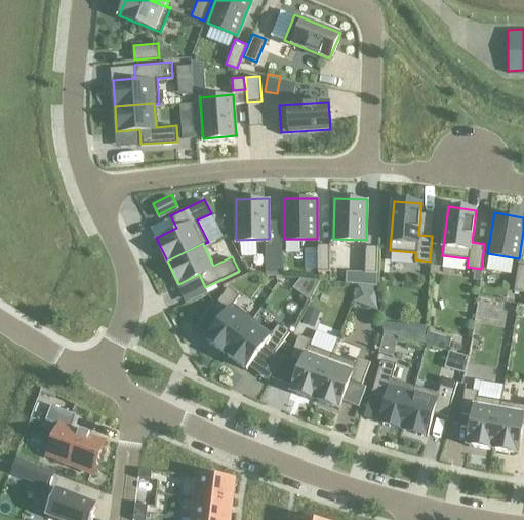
[(282,270),(281,243),(267,244),(267,270),(282,270)]
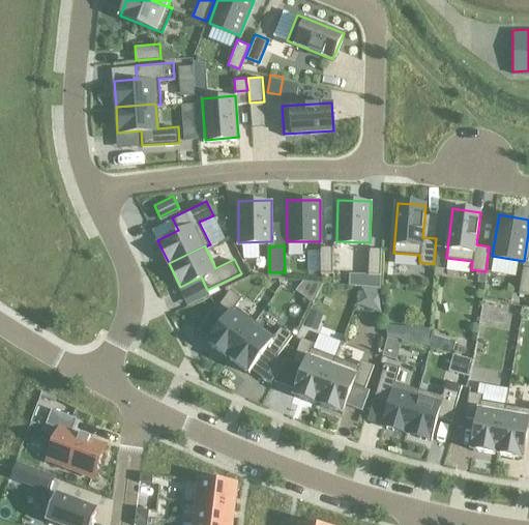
[(320,245),(320,272),(332,271),(332,245),(320,245)]
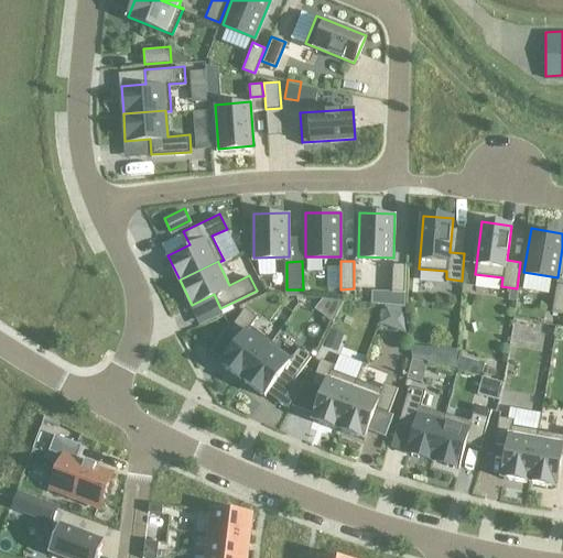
[(404,291),(405,263),(392,262),(391,291),(404,291)]
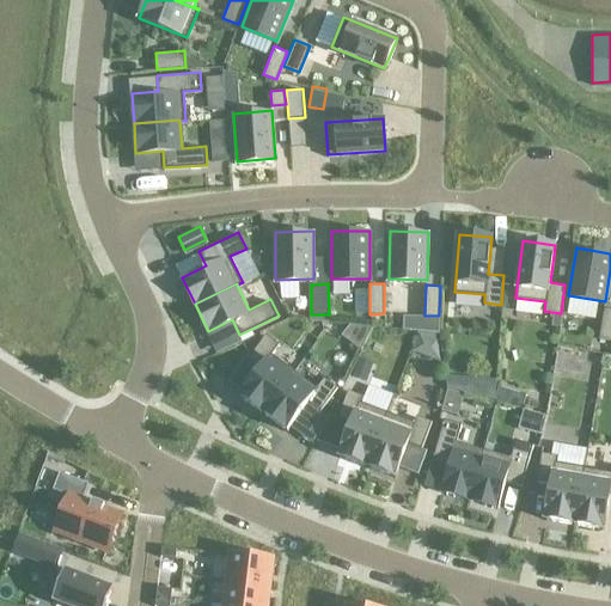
[(610,338),(610,307),(604,306),(599,336),(610,338)]
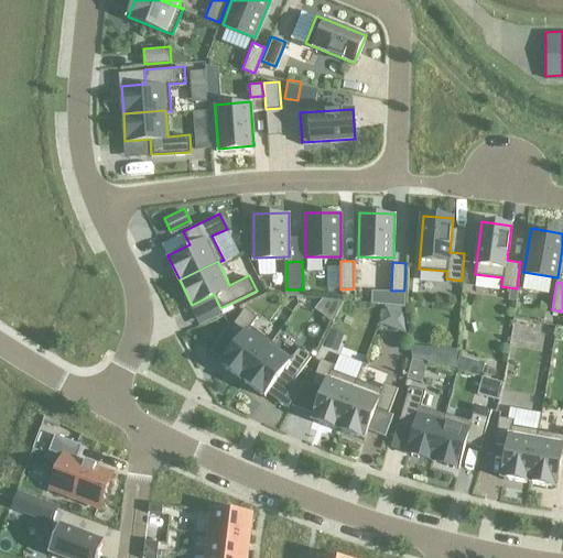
[(242,379),(271,340),(250,325),(257,316),(245,306),(229,328),(240,336),(220,362),(242,379)]
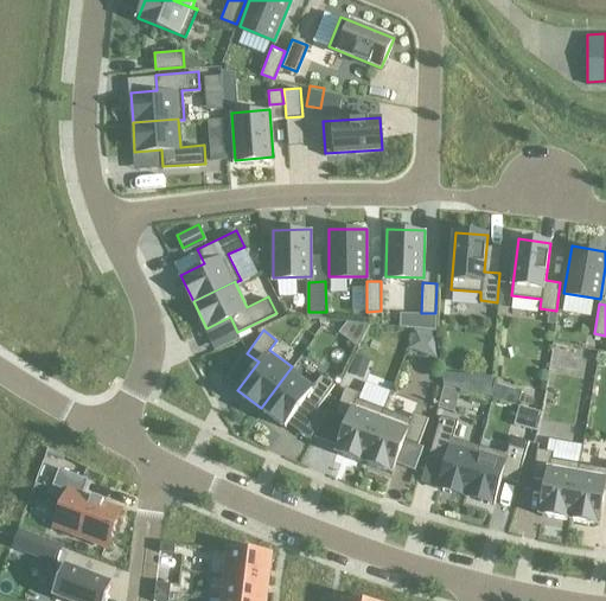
[(349,370),(362,375),(369,357),(356,352),(349,370)]
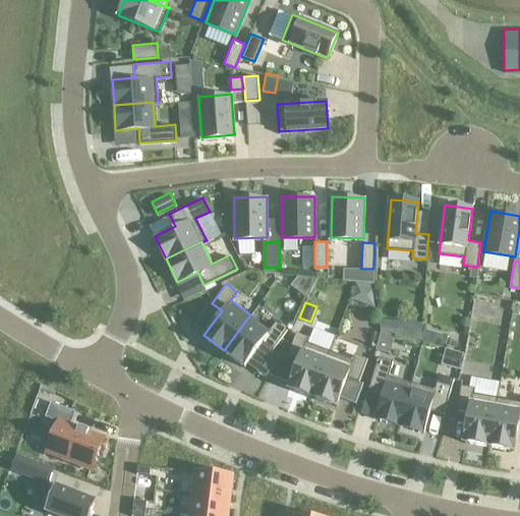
[(250,314),(224,350),(244,365),(263,341),(273,348),(287,329),(276,321),(270,329),(250,314)]
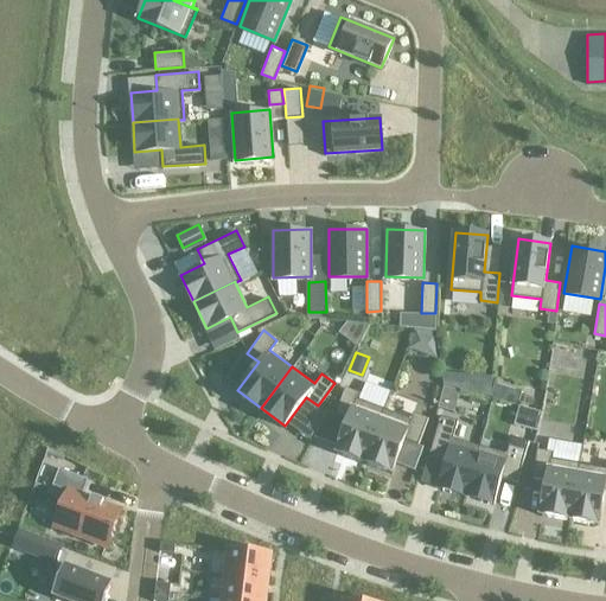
[(474,372),(473,390),(490,395),(491,373),(474,372)]
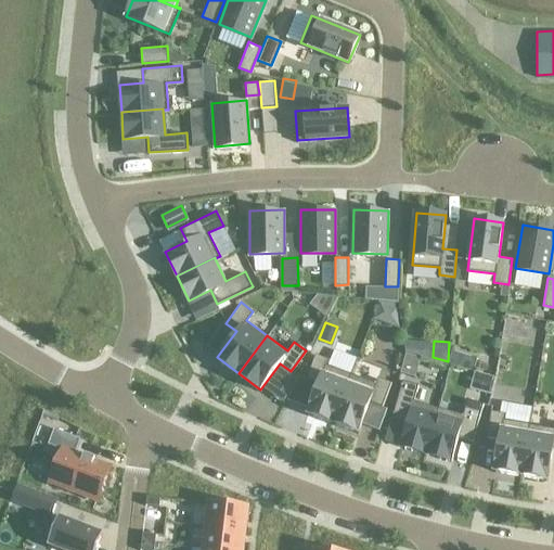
[(420,356),(406,352),(400,370),(414,374),(420,356)]
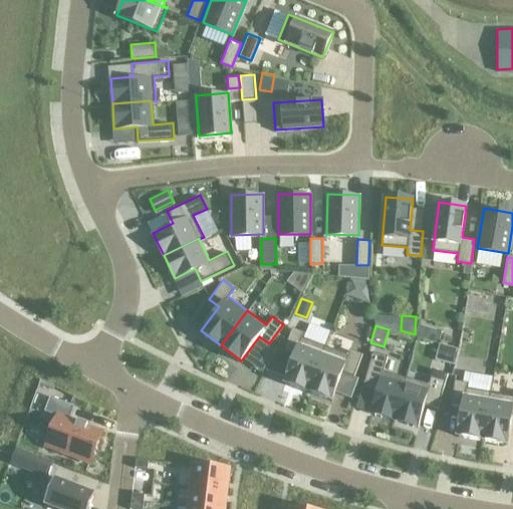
[(308,390),(325,344),(303,336),(305,331),(292,326),(283,349),(295,353),(285,382),(308,390)]
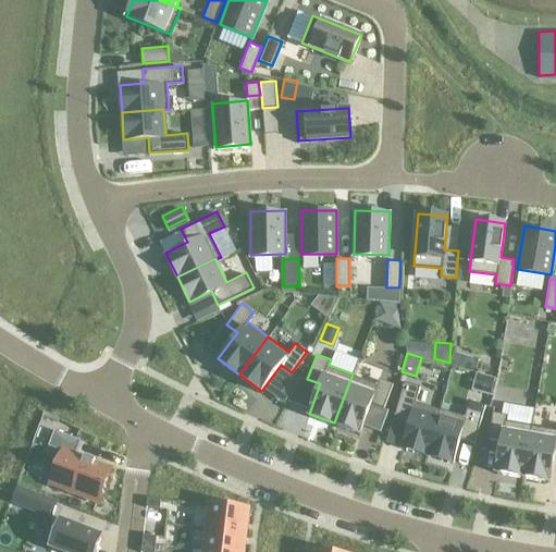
[(497,377),(477,371),(471,388),(493,394),(497,377)]
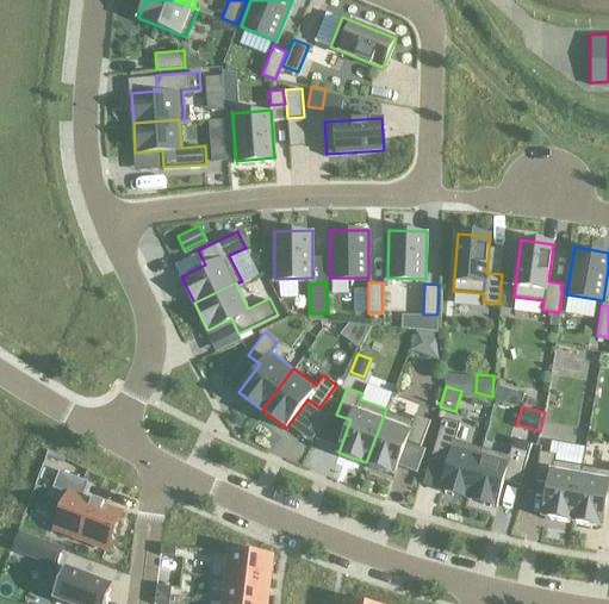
[(406,440),(420,446),(430,418),(415,412),(412,418),(386,409),(366,462),(393,473),(406,440)]
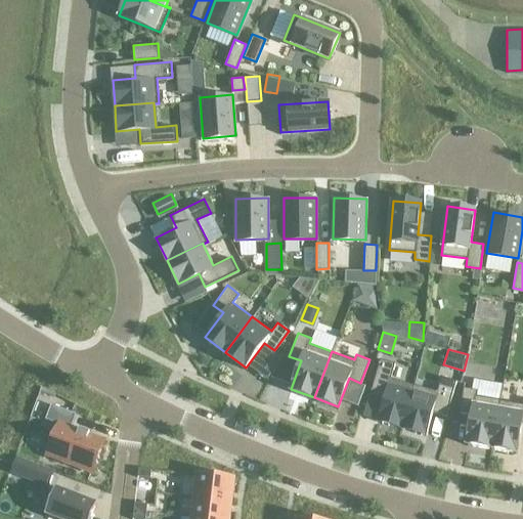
[(377,419),(401,426),(413,383),(390,377),(395,361),(380,357),(369,393),(383,397),(377,419)]
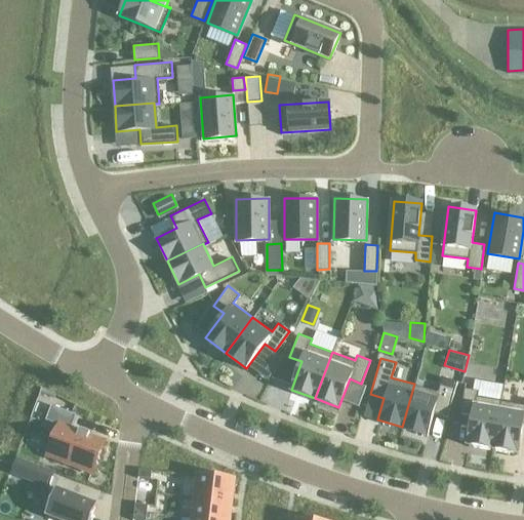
[(438,391),(414,384),(402,427),(427,434),(433,411),(447,415),(457,380),(442,375),(438,391)]
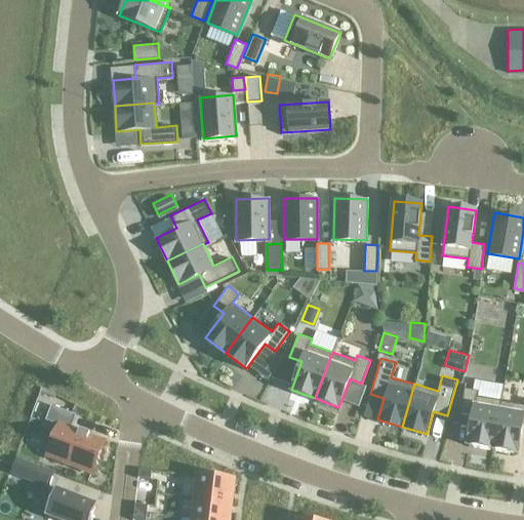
[(492,447),(501,399),(477,395),(478,390),(465,387),(459,411),(473,413),(468,443),(492,447)]
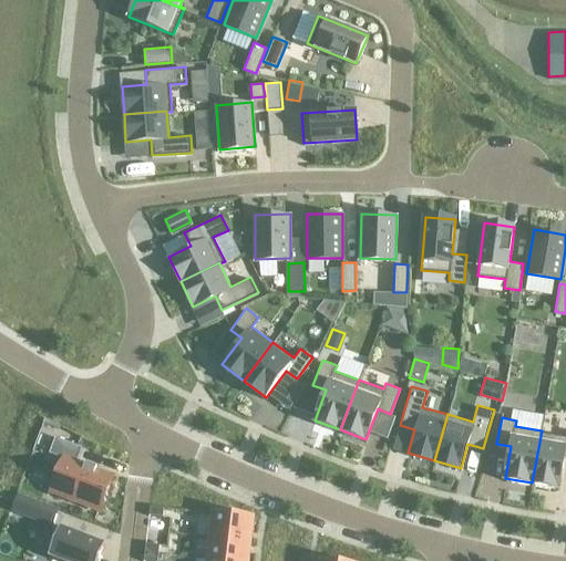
[(565,455),(565,434),(542,430),(532,482),(559,488),(565,456),(565,455)]
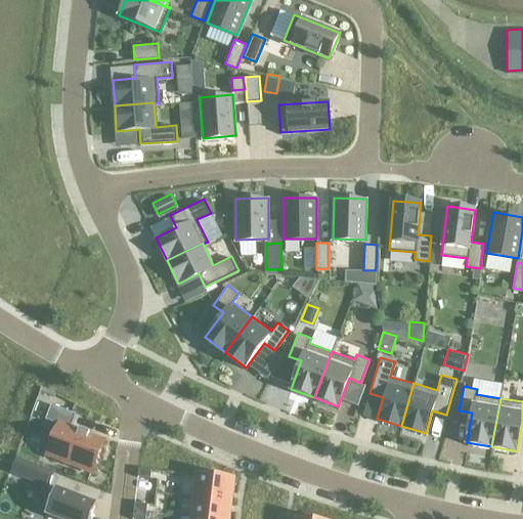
[(92,471),(104,438),(71,426),(75,412),(50,402),(45,418),(58,422),(47,452),(92,471)]
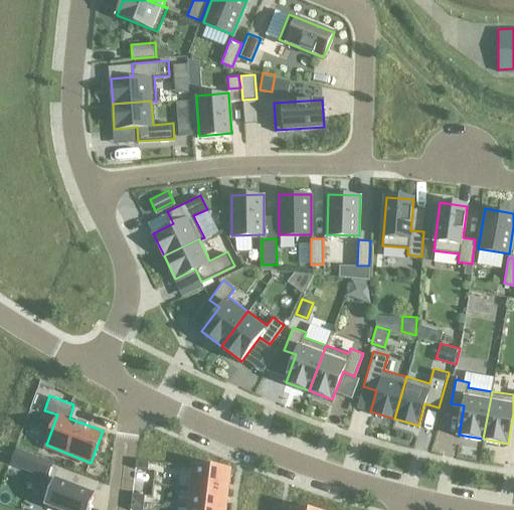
[(29,454),(24,466),(47,475),(52,462),(29,454)]
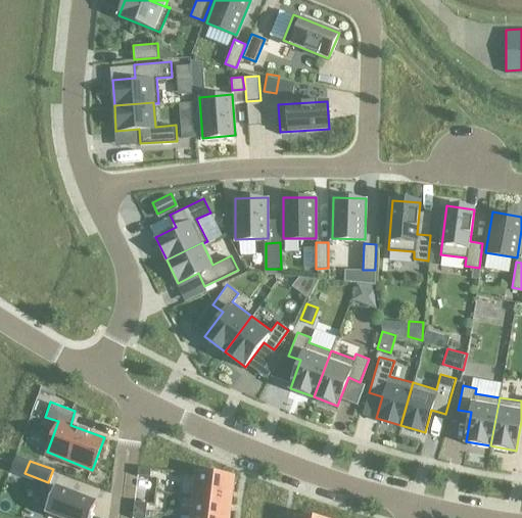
[(150,467),(138,466),(137,474),(149,475),(150,467)]
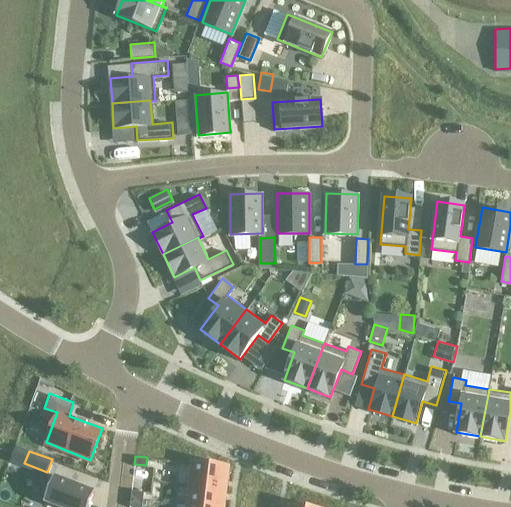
[(191,484),(225,488),(228,467),(194,462),(191,484)]
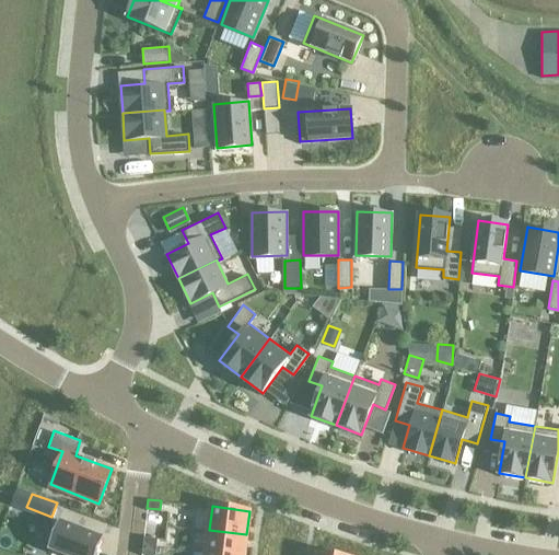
[(51,530),(46,545),(49,546),(48,550),(62,554),(97,554),(100,548),(104,535),(81,528),(82,527),(76,524),(76,525),(59,519),(55,532),(51,530)]
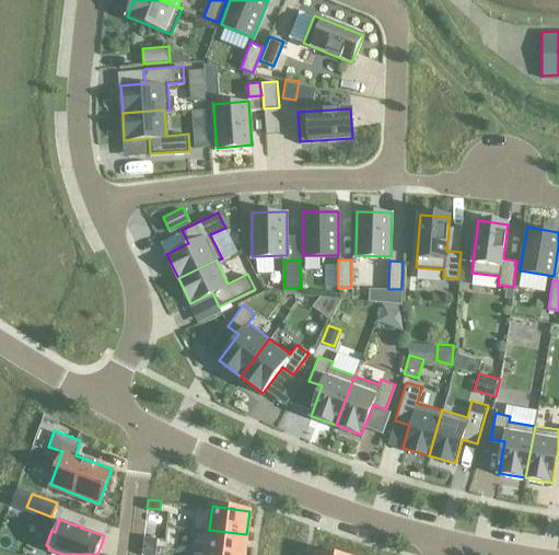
[(209,530),(207,552),(234,554),(243,554),(246,534),(209,530)]
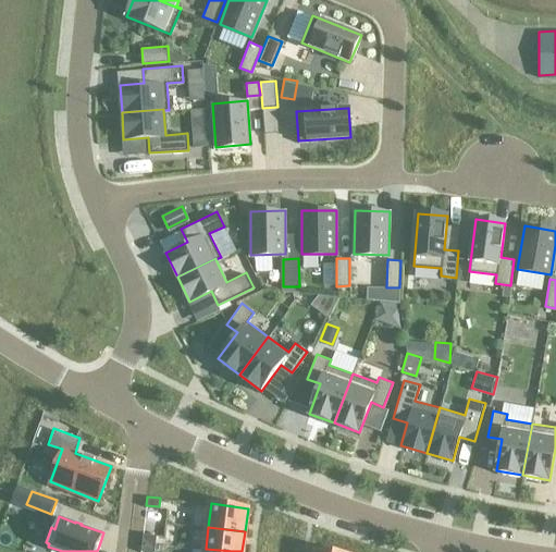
[(156,542),(156,534),(143,532),(143,541),(156,542)]
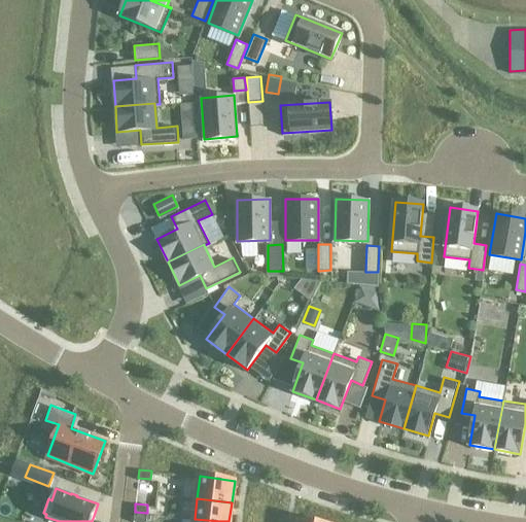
[(135,512),(134,520),(146,521),(147,513),(135,512)]
